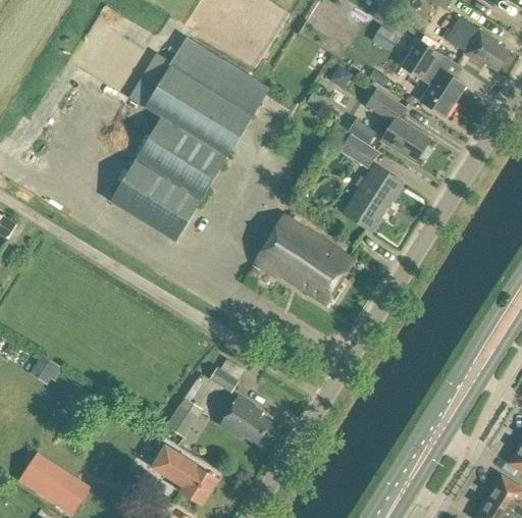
[(319,43),(348,0),(317,0),(298,30),(319,43)]
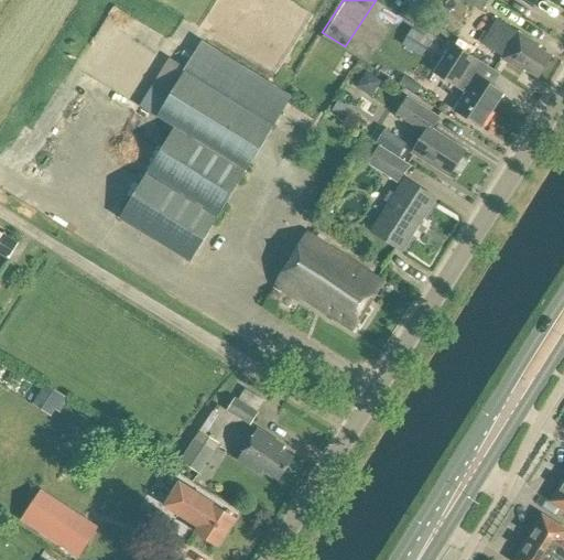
[(466,0),(481,10),(488,0),(466,0)]
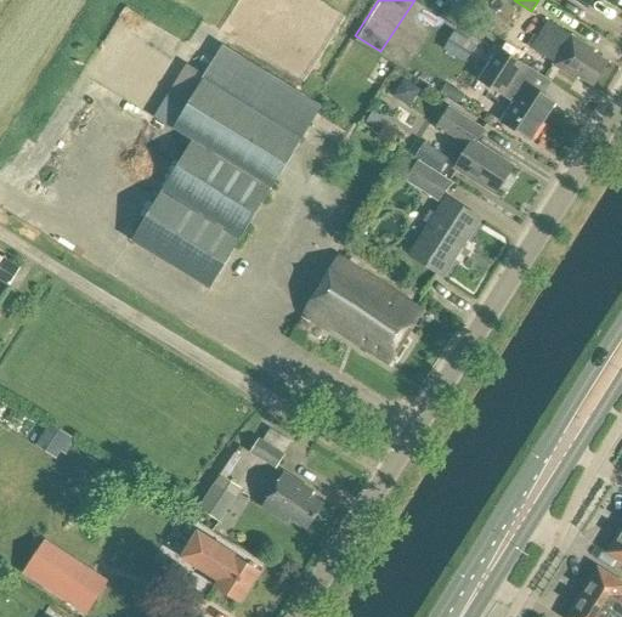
[(593,83),(608,58),(593,50),(594,46),(548,17),(531,44),(555,58),(553,62),(576,75),(577,73),(593,83)]
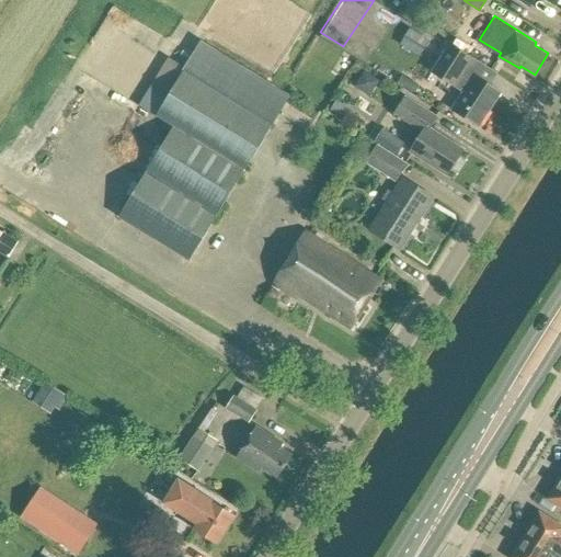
[(426,33),(420,43),(430,48),(435,40),(426,33)]
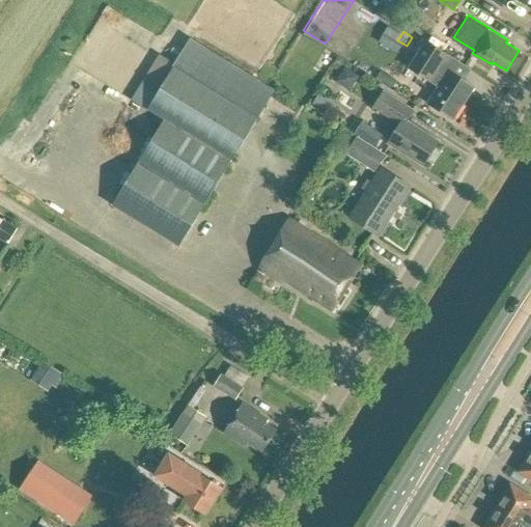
[(178,245),(275,89),(190,37),(146,108),(164,118),(111,203),(178,245)]
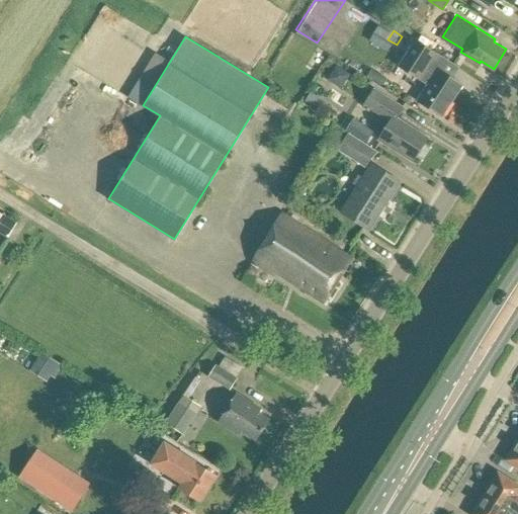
[(426,46),(415,38),(399,64),(427,82),(417,98),(441,114),(461,83),(453,77),(459,67),(426,46)]
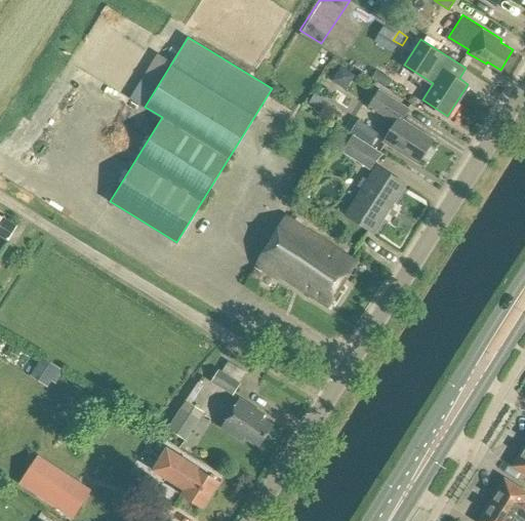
[(376,69),(372,77),(384,84),(388,84),(391,80),(389,76),(376,69)]
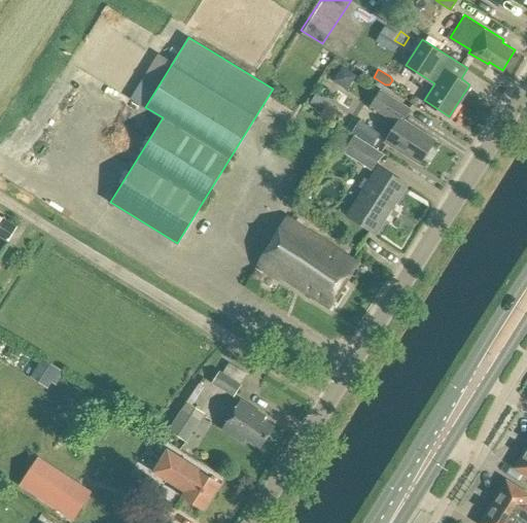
[(419,162),(434,138),(403,117),(410,107),(380,88),(370,104),(396,120),(384,140),(419,162)]
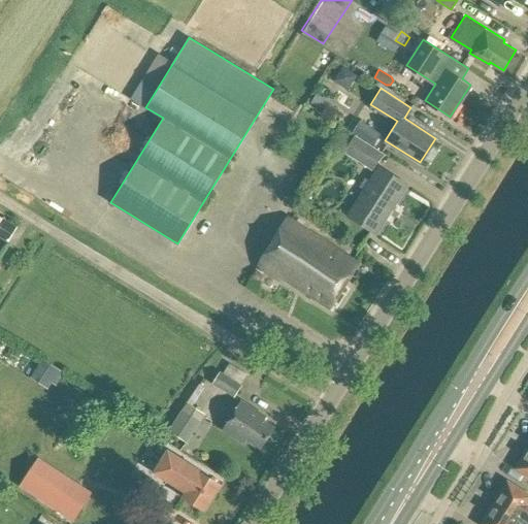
[(317,92),(310,101),(323,108),(328,99),(317,92)]
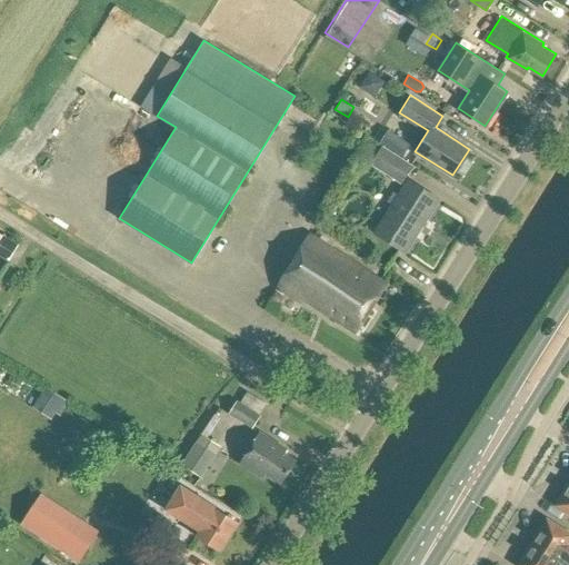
[(401,156),(410,145),(387,129),(379,141),(401,156)]
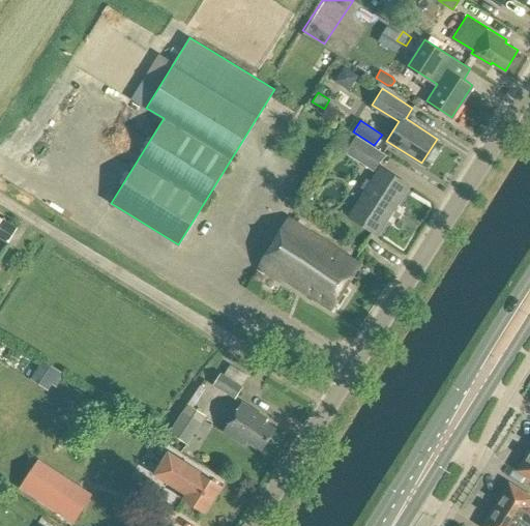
[(375,170),(385,153),(355,135),(345,151),(375,170)]
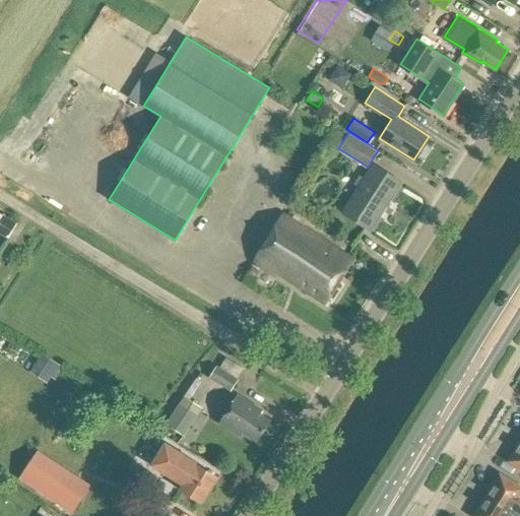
[(370,228),(400,181),(373,163),(342,210),(370,228)]
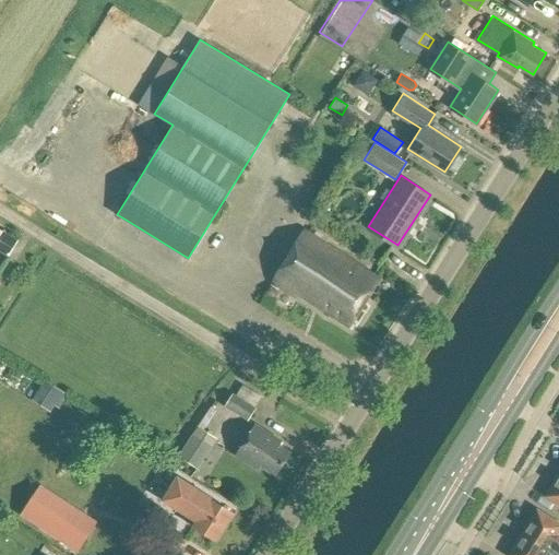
[(351,323),(380,276),(305,227),(273,279),(297,293),(299,290),(351,323)]
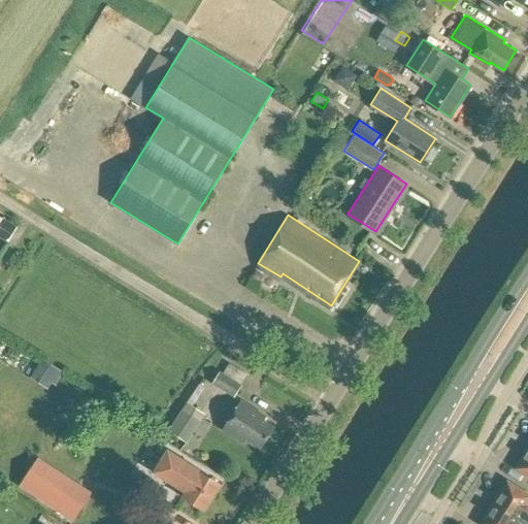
[(0,235),(7,240),(17,226),(2,217),(0,220),(0,235)]
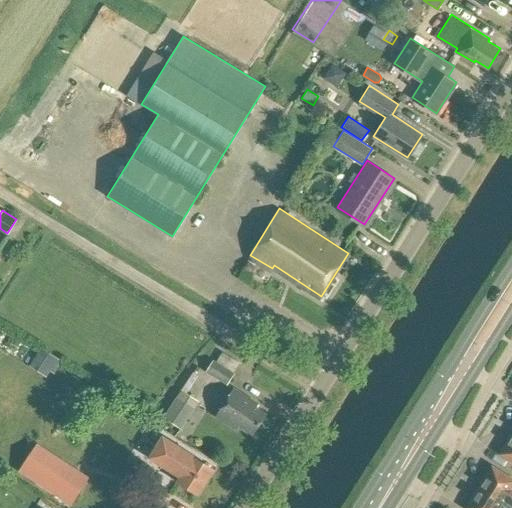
[(227,384),(235,372),(213,358),(205,370),(227,384)]
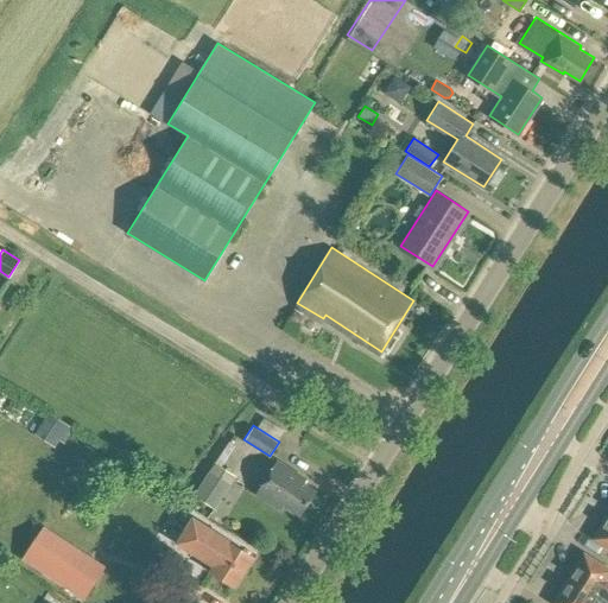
[(301,513),(316,488),(304,481),(308,476),(277,457),(255,490),(282,507),(284,501),(301,513)]
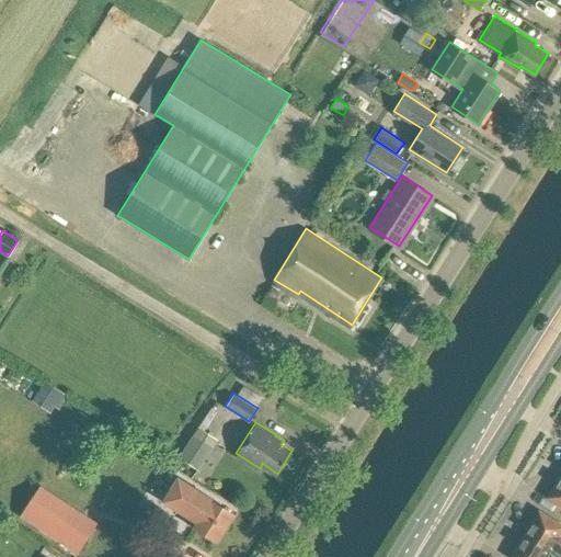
[(198,467),(217,438),(198,425),(180,455),(198,467)]
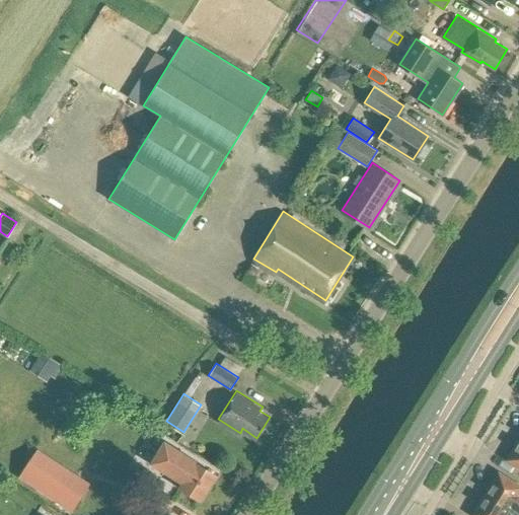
[(518,436),(505,458),(518,466),(518,436)]
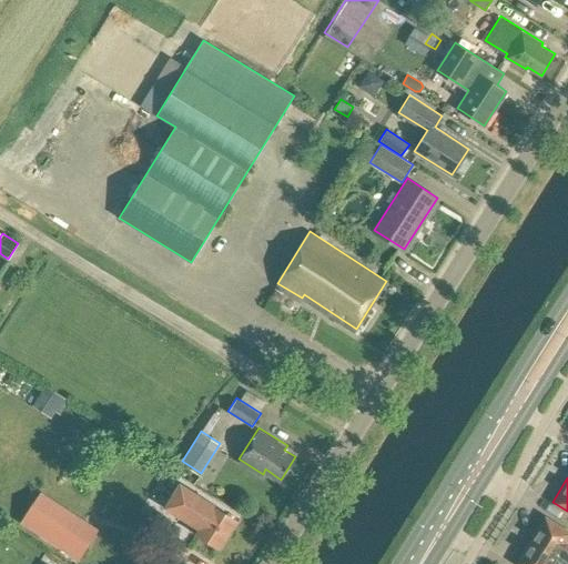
[(214,505),(196,494),(180,484),(166,506),(200,527),(196,533),(219,547),(236,520),(214,505)]
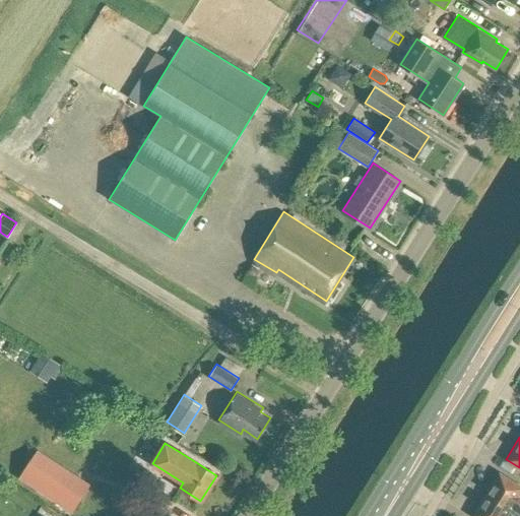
[(38,450),(19,477),(72,511),(89,484),(38,450)]
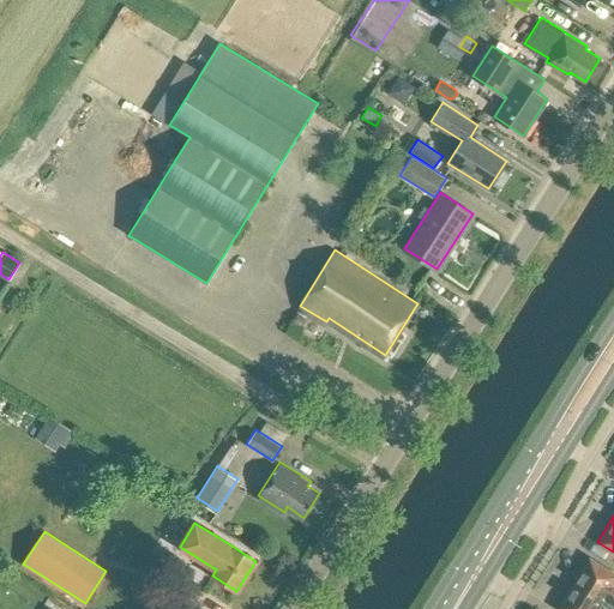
[(607,602),(613,607),(613,571),(589,556),(573,582),(607,602)]
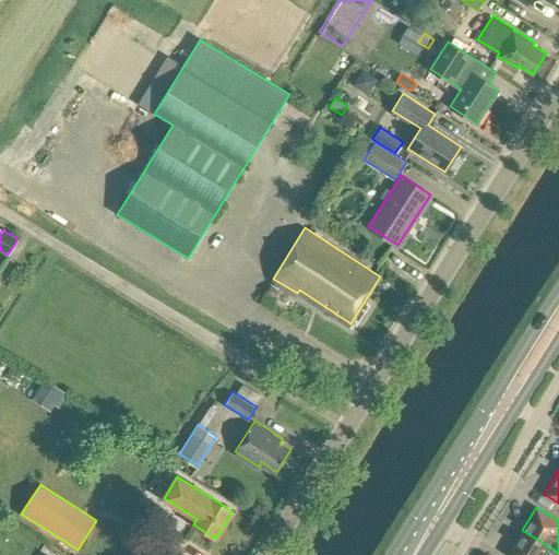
[(104,520),(90,544),(107,554),(122,531),(104,520)]
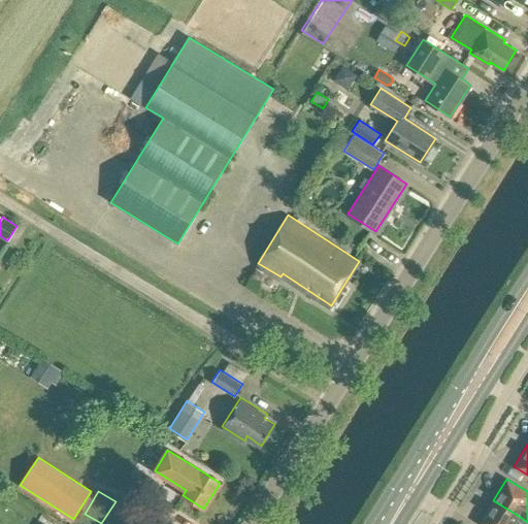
[(527,523),(527,522),(522,518),(493,500),(480,522),(483,523),(527,523)]
